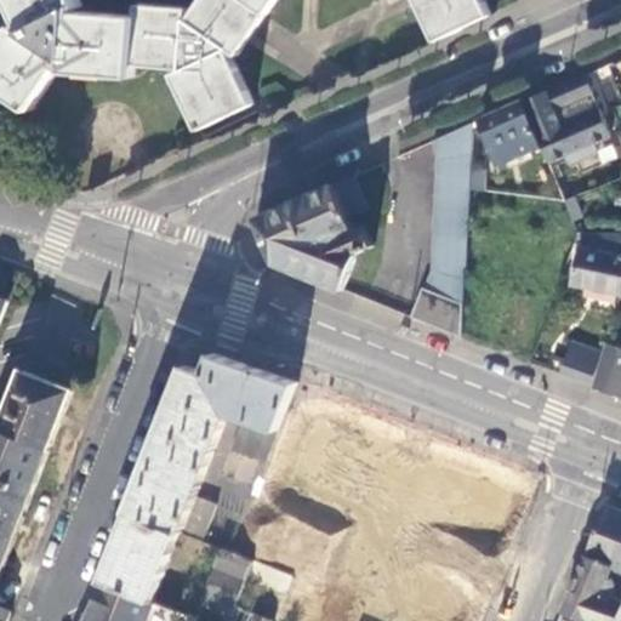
[(200,132),(255,107),(228,52),(231,51),(239,57),(278,0),(419,0),(438,40),(491,15),(484,0),(205,0),(191,22),(188,21),(189,11),(140,7),(138,20),(73,15),(73,12),(81,9),(78,0),(11,0),(28,34),(26,34),(18,29),(0,53),(0,89),(33,112),(66,64),(68,66),(67,75),(135,80),(135,68),(183,72),(183,74),(175,79),(200,132)]
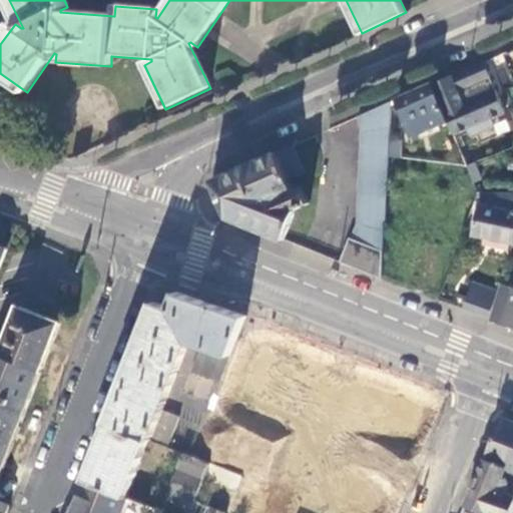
[(505,113),(484,62),(469,68),(433,83),(448,121),(454,134),(468,128),(471,135),(494,126),(491,119),(505,113)]
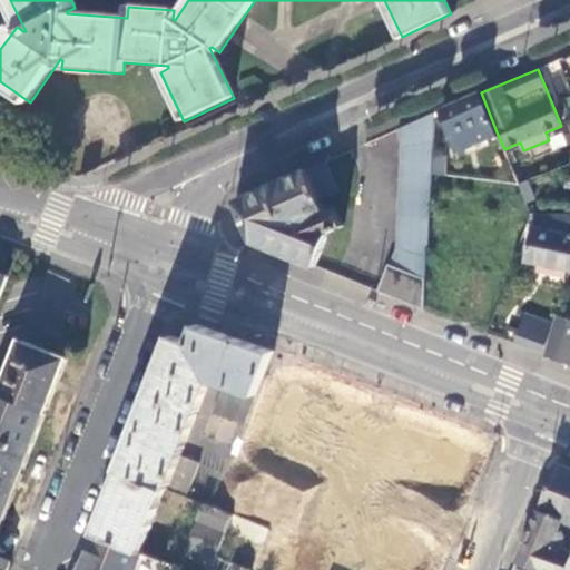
[(498,135),(481,92),(464,100),(442,110),(460,151),(498,135)]
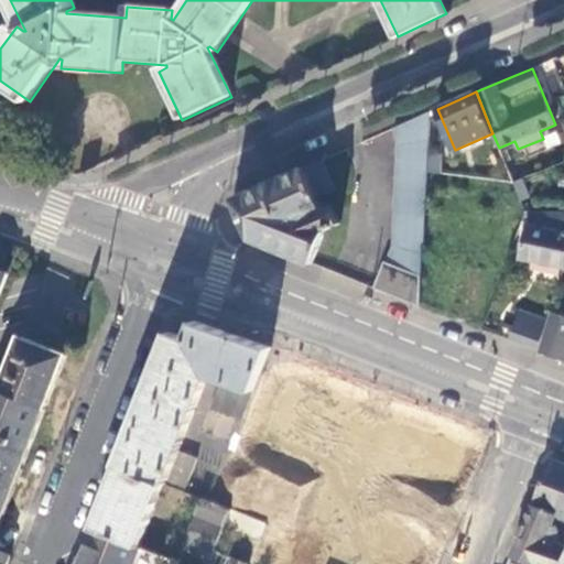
[(427,155),(430,112),(393,128),(397,144),(392,246),(388,262),(423,277),(427,173),(427,155)]
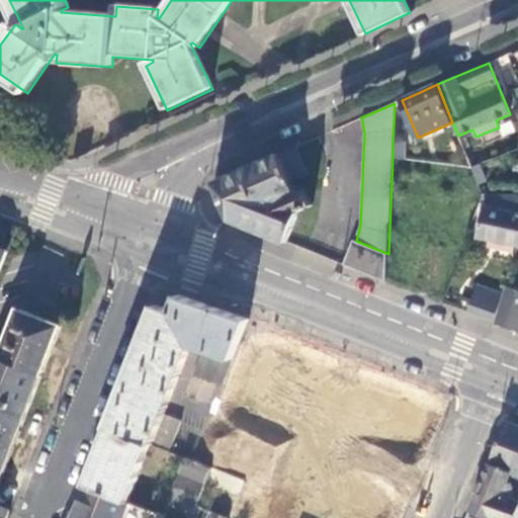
[(393,159),(403,160),(404,144),(393,143),(393,159)]
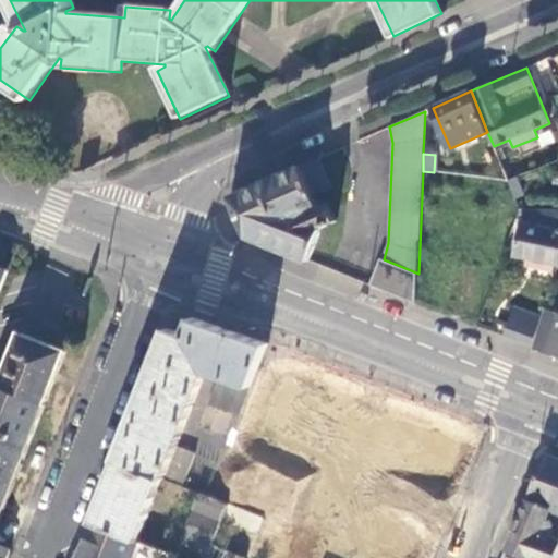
[(331,187),(318,158),(271,179),(231,197),(249,238),(308,261),(323,227),(337,220),(329,204),(320,207),(315,195),(331,187)]
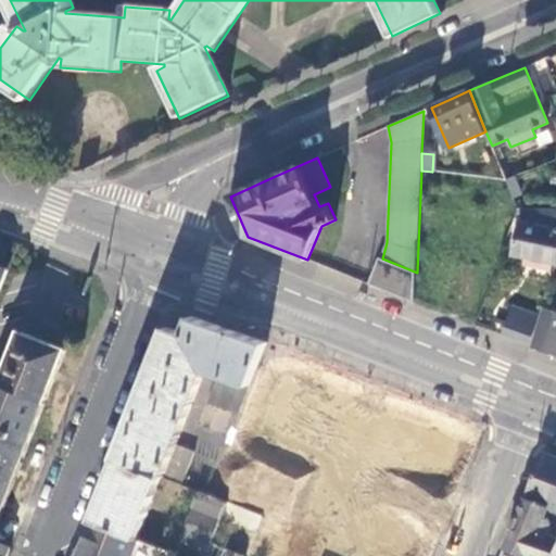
[(514,254),(555,264),(555,257),(555,219),(541,216),(539,227),(521,223),(514,254)]
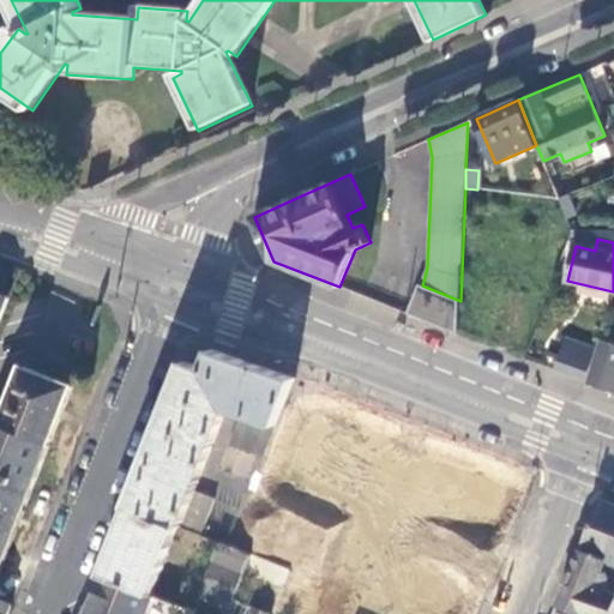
[(408,314),(459,335),(461,301),(422,286),(420,284),(408,314)]
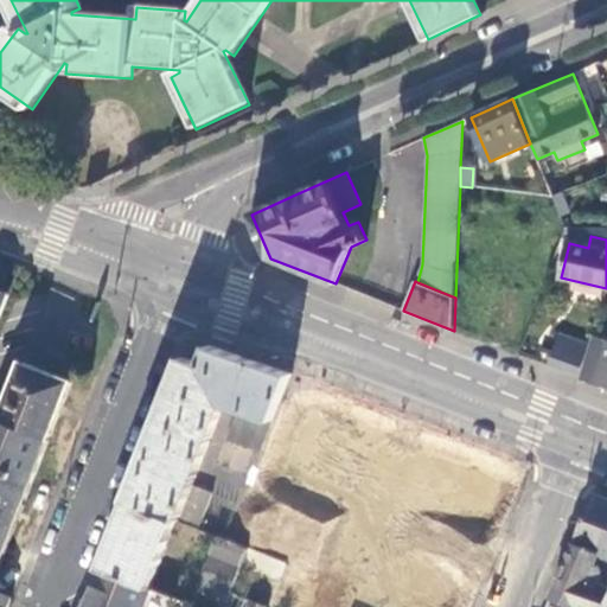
[(0,321),(12,293),(0,288),(0,321)]
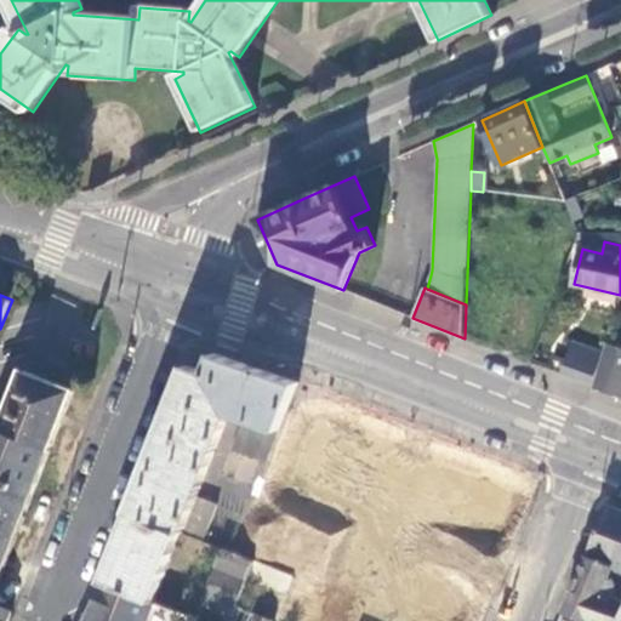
[(604,353),(596,389),(620,398),(620,343),(615,341),(607,345),(604,353)]
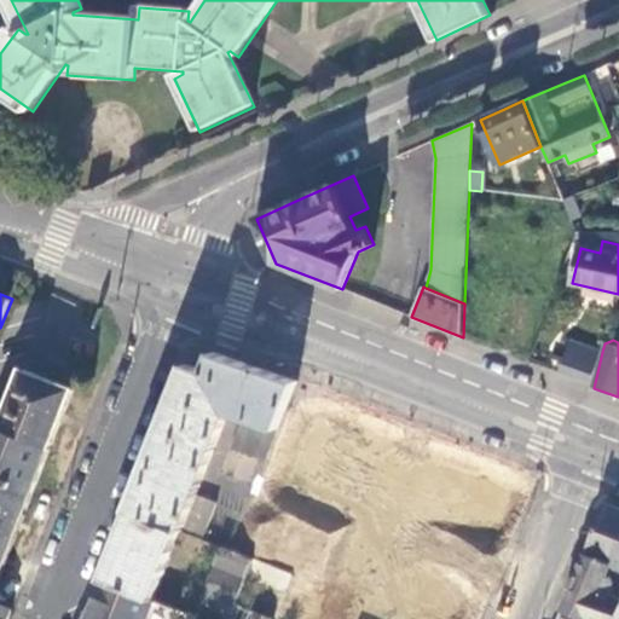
[(571,341),(562,376),(594,388),(602,352),(571,341)]
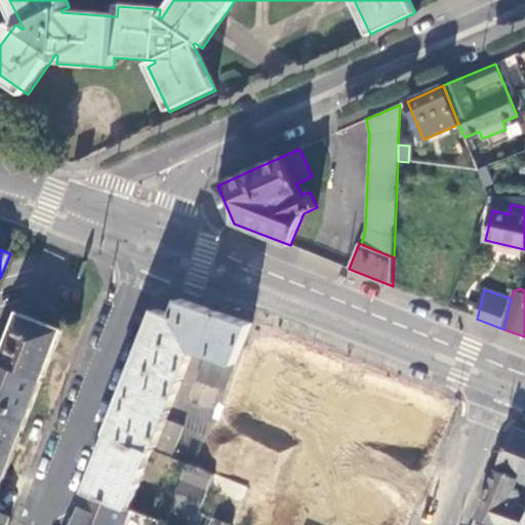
[(228,389),(254,323),(183,297),(177,314),(160,308),(111,433),(156,450),(173,456),(185,427),(168,420),(196,347),(209,352),(199,378),(228,389)]
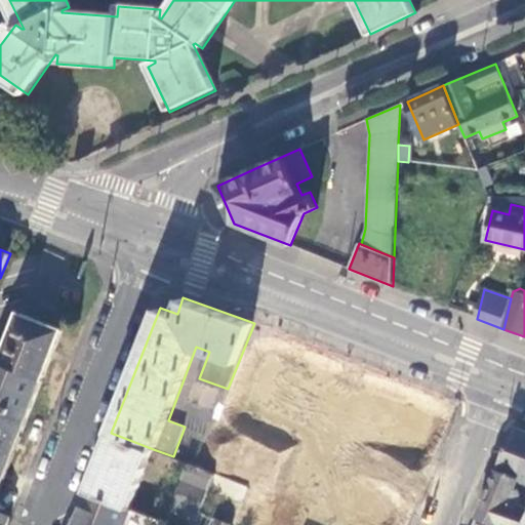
[(2,362),(44,378),(64,330),(22,312),(2,362)]
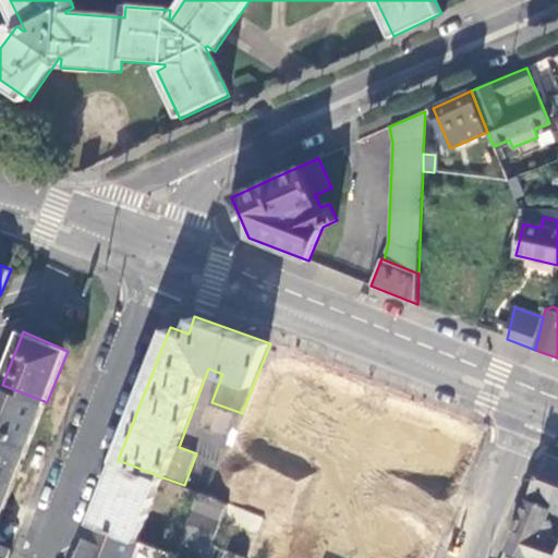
[(270,343),(242,413),(237,427),(293,449),(329,367),(270,343)]
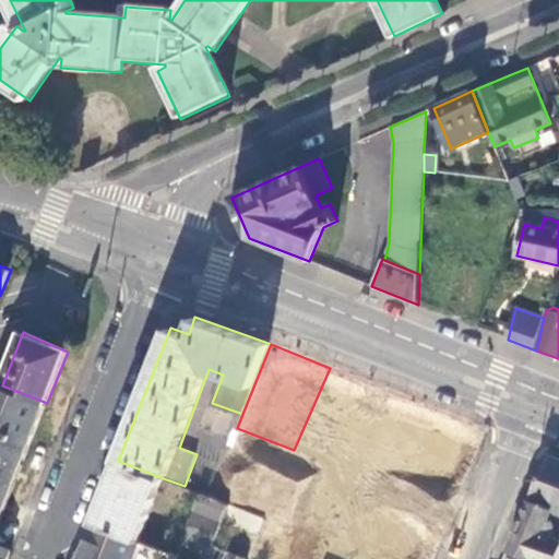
[(353,378),(319,460),(450,512),(483,431),(353,378)]
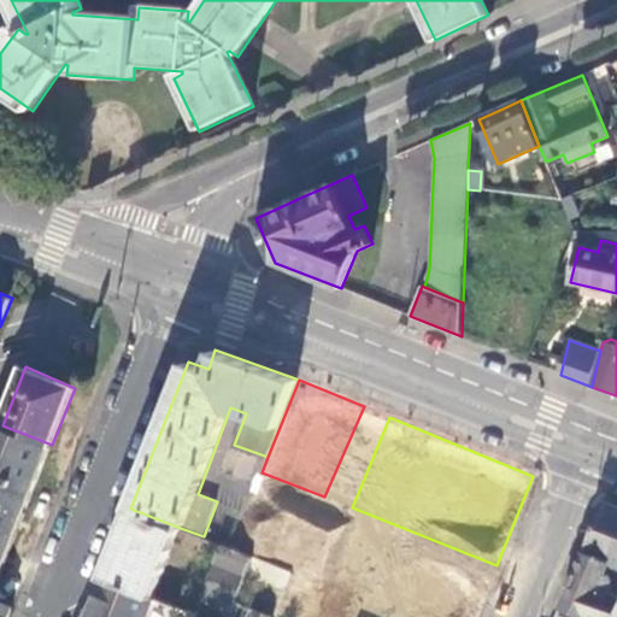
[(0,574),(52,445),(3,425),(0,430),(0,574)]
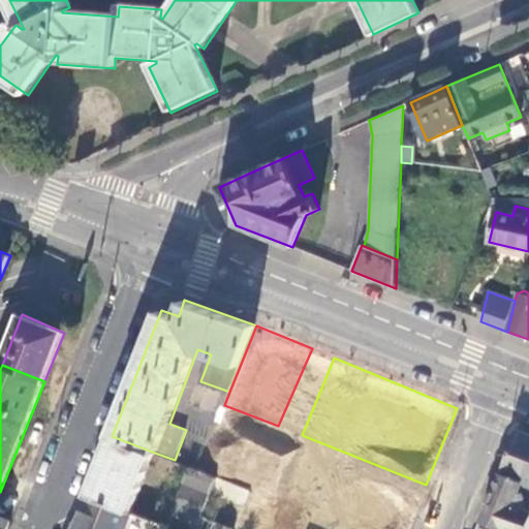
[(528,433),(519,430),(501,473),(520,481),(528,485),(528,490),(528,491),(528,433)]
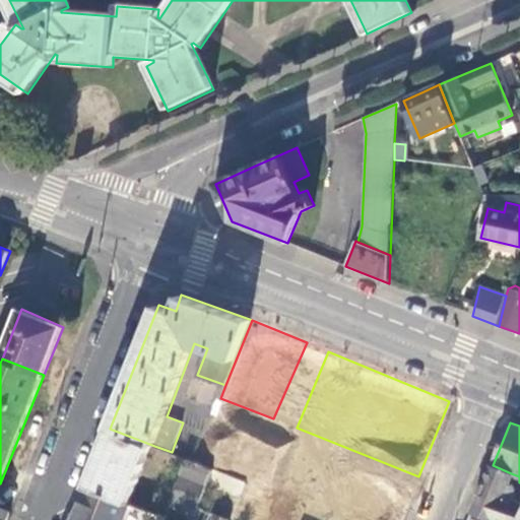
[(130,504),(154,446),(110,429),(86,486),(130,504)]
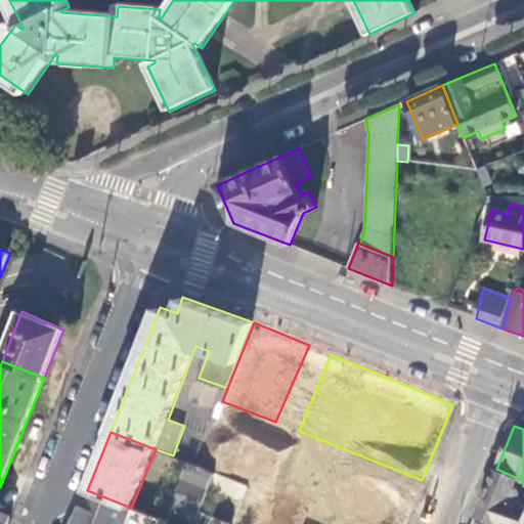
[(401,523),(415,494),(333,462),(307,523),(401,523)]
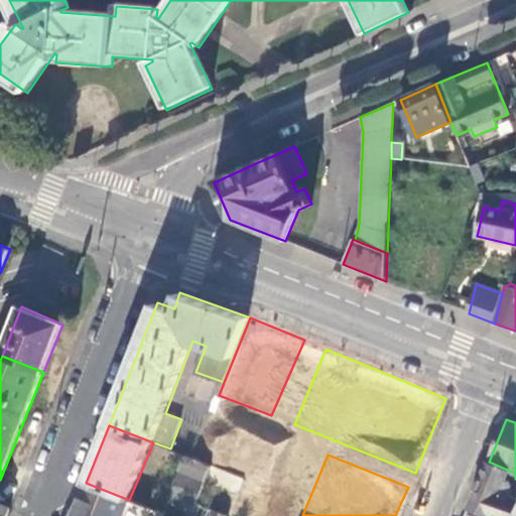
[(191,515),(213,466),(194,459),(186,456),(163,513),(170,515),(191,515)]
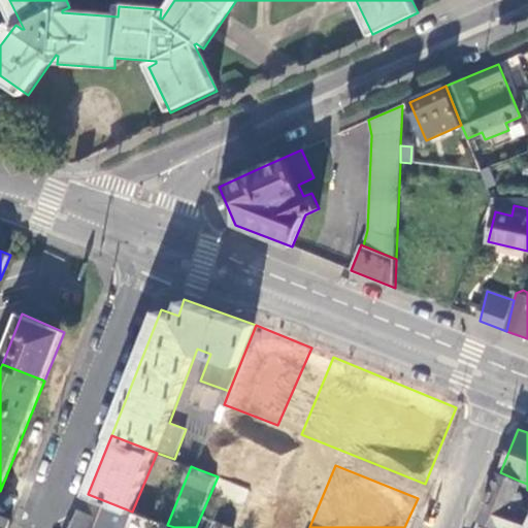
[(519,481),(500,472),(482,518),(506,527),(523,527),(527,516),(527,509),(518,505),(522,497),(519,491),(515,490),(519,481)]
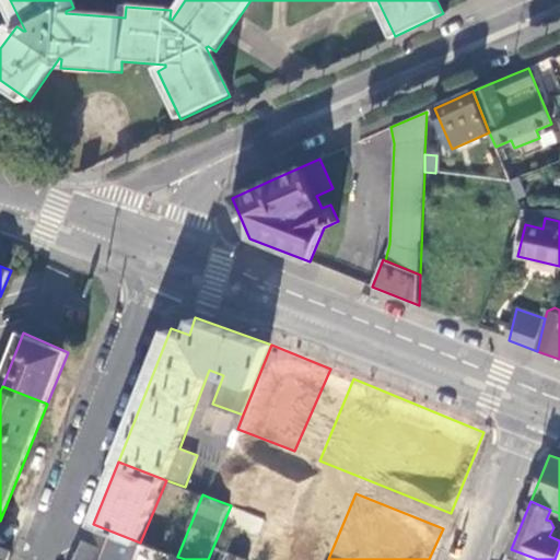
[(132,559),(140,543),(93,524),(78,559),(132,559)]
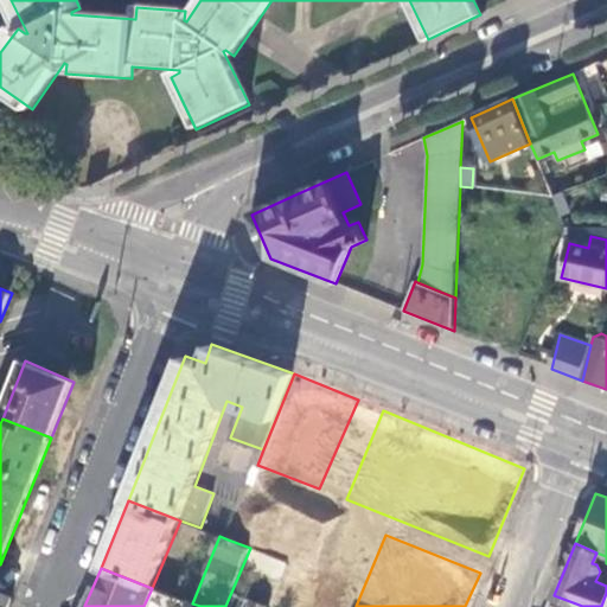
[(158,606),(165,593),(152,588),(144,606),(158,606)]
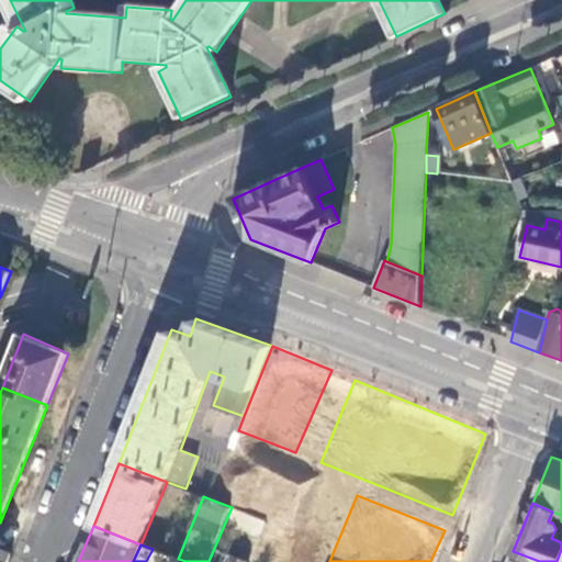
[(0,561),(7,561),(11,550),(0,546),(0,561)]
